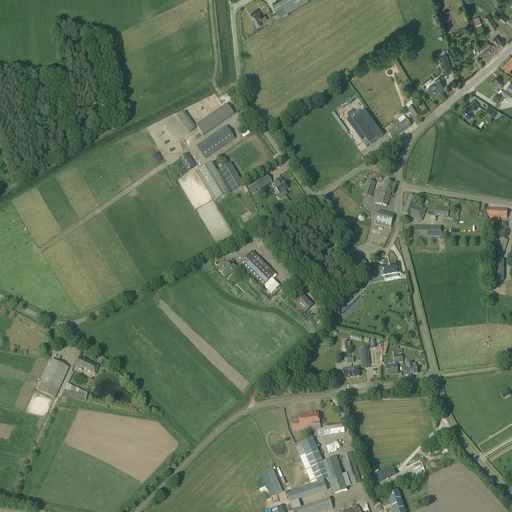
[(280,0),(273,5),(278,13),(272,16),(275,21),(281,17),(280,16),(308,0),(307,0),(280,0)]
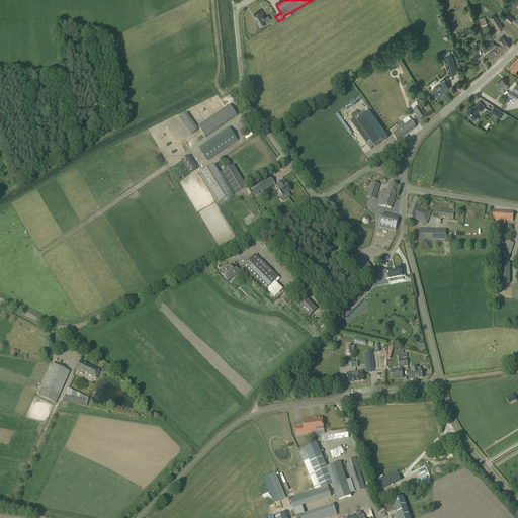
[(513,11),(517,5),(517,0),(515,0),(513,2),(512,1),(509,4),(510,5),(509,7),(513,11)]
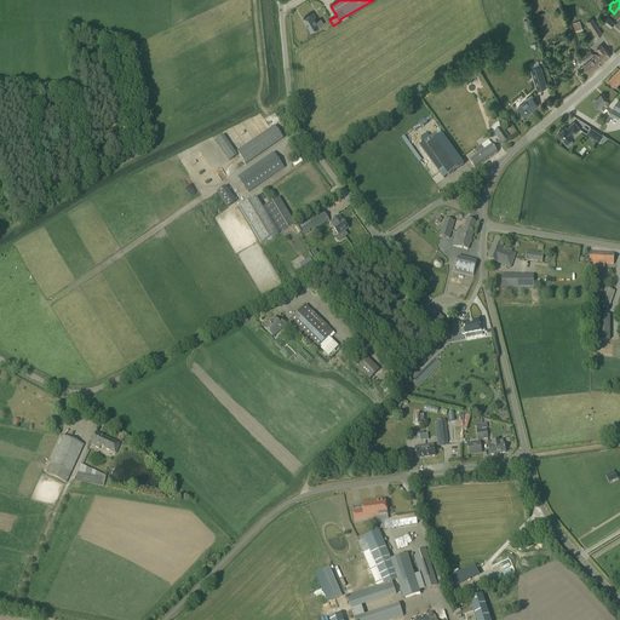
[(311,15),(303,19),(305,24),(306,24),(308,27),(311,32),(320,27),(314,18),(315,17),(313,13),(311,15)]
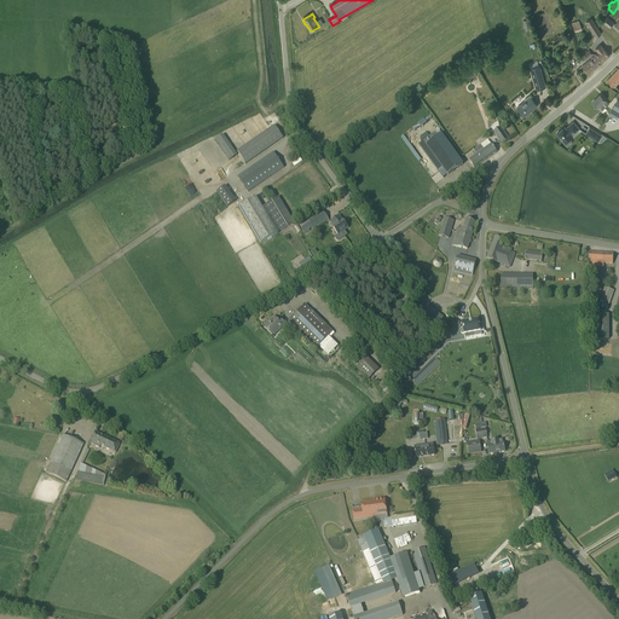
[(609,28),(614,23),(607,17),(607,18),(603,15),(599,19),(601,22),(601,21),(603,22),(603,23),(609,28)]
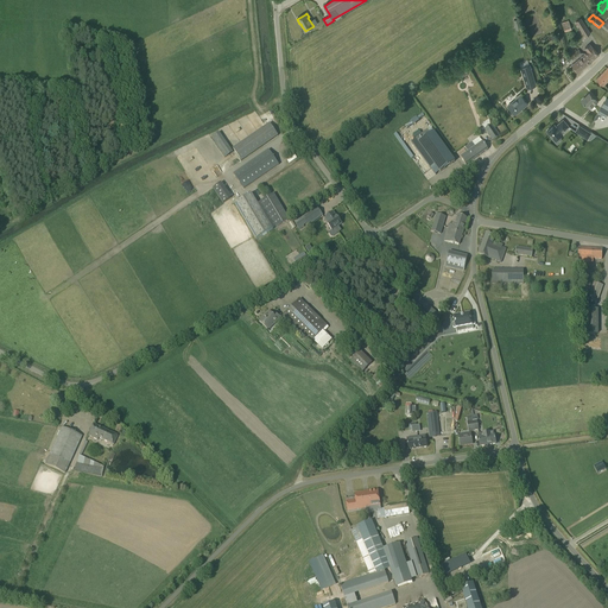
[(586,37),(590,33),(581,18),(576,21),(586,37)]
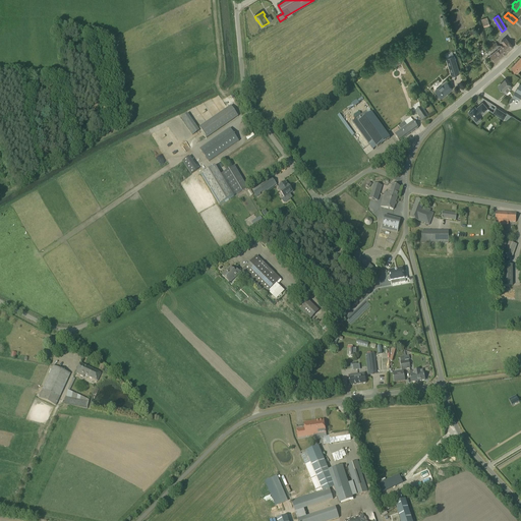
[(481,19),(484,27),(489,25),(486,17),(481,19)]
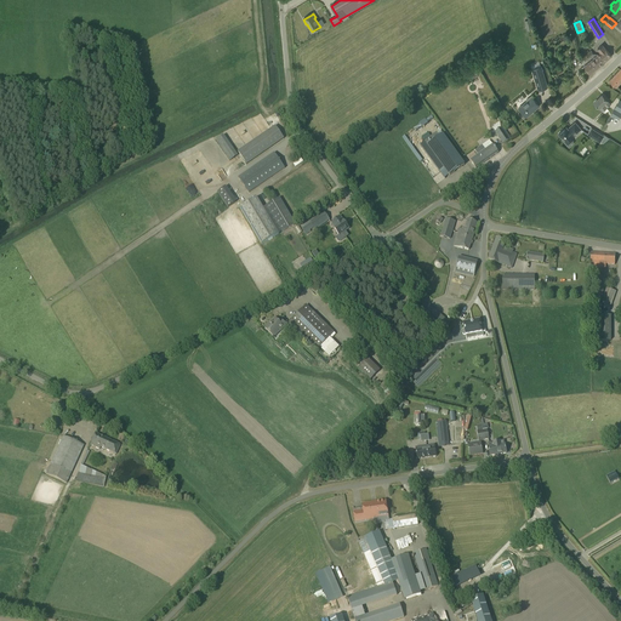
[(604,62),(611,56),(602,45),(597,49),(600,52),(598,55),(604,62)]
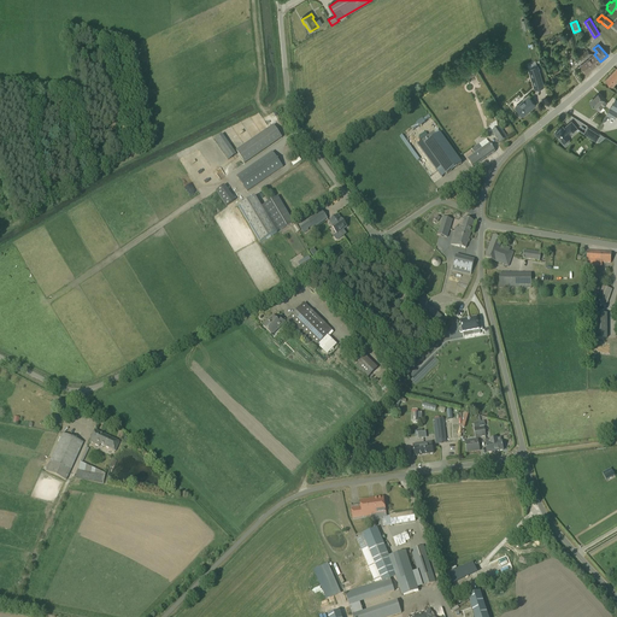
[(589,54),(587,51),(586,52),(583,50),(577,56),(581,62),(589,54)]
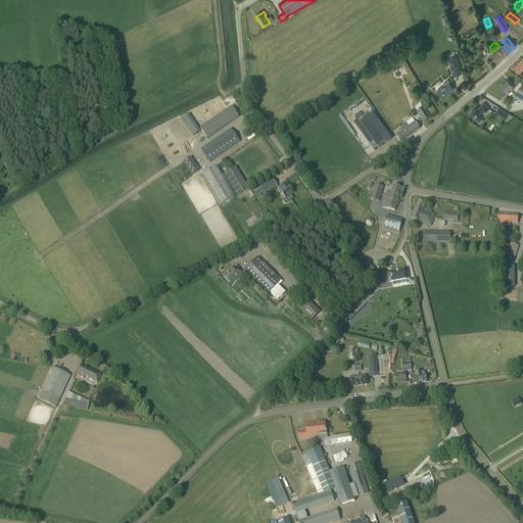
[(496,62),(509,52),(504,46),(491,56),(496,62)]
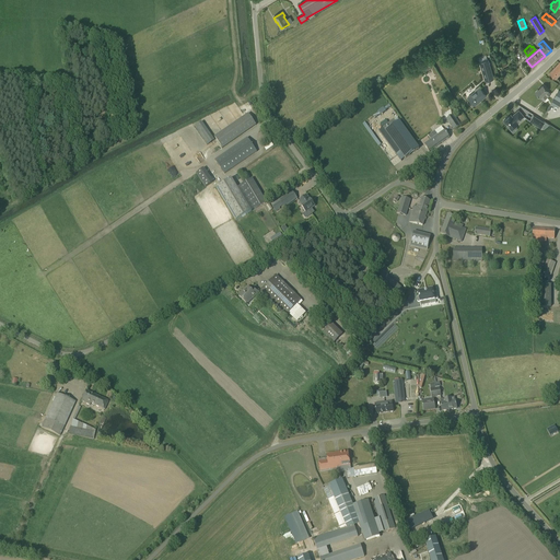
[(488,60),(479,62),(485,82),(493,79),(488,60)]
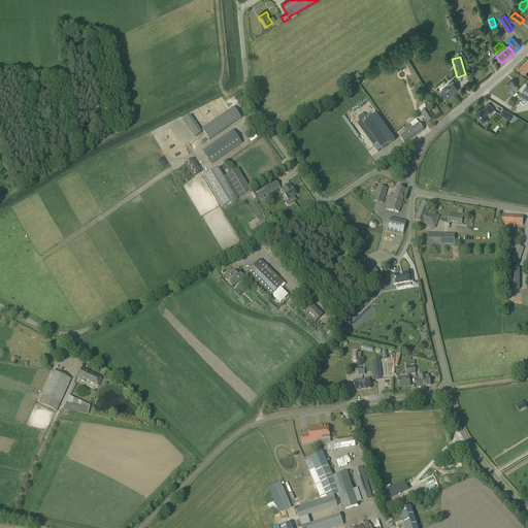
[(524,74),(527,69),(527,58),(518,69),(519,69),(524,74)]
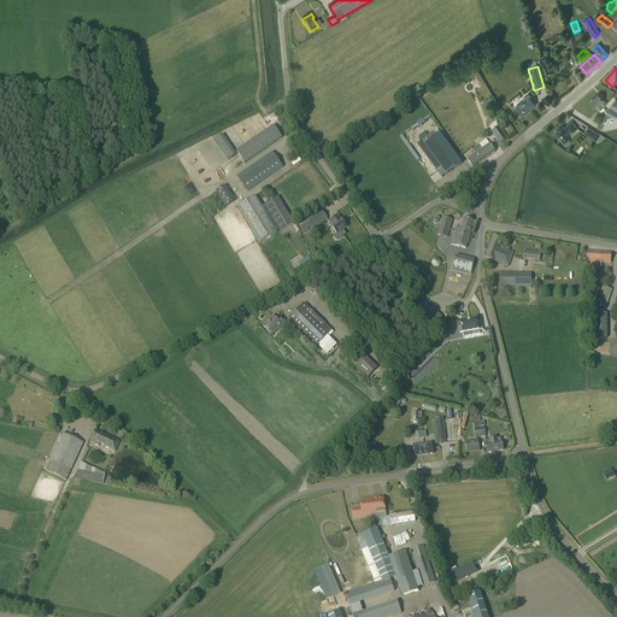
[(604,100),(598,94),(591,103),(595,107),(599,111),(606,104),(603,100),(604,100)]
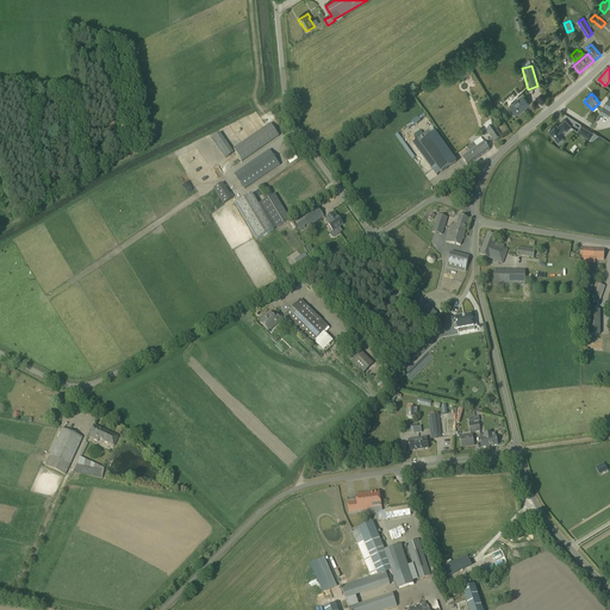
[(515,103),(510,106),(512,110),(517,114),(530,104),(526,99),(522,94),(517,98),(518,99),(515,103)]
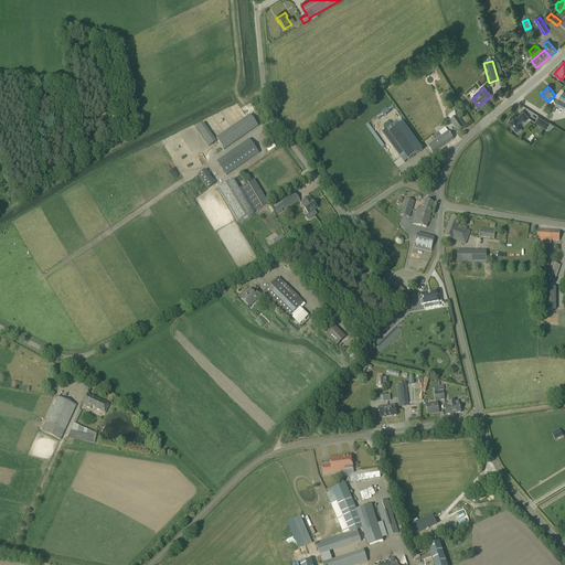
[(563,108),(564,105),(564,92),(563,92),(555,104),(563,108)]
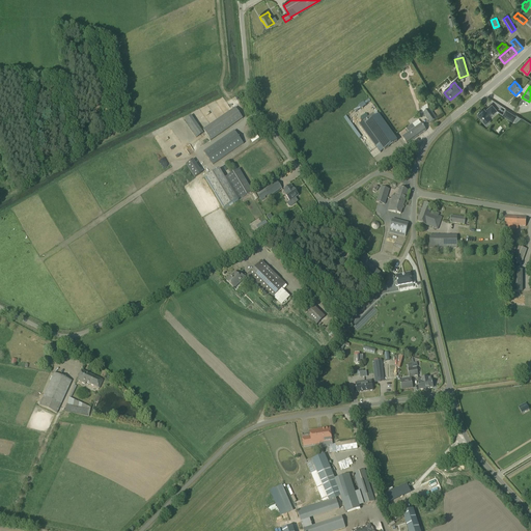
[(427,105),(421,109),(430,123),(437,119),(427,105)]
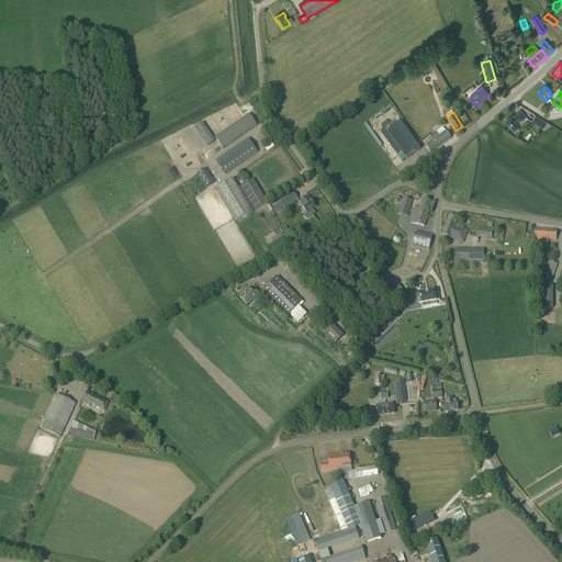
[(513,115),(505,121),(514,131),(520,124),(519,123),(526,116),(520,111),(514,116),(513,115)]
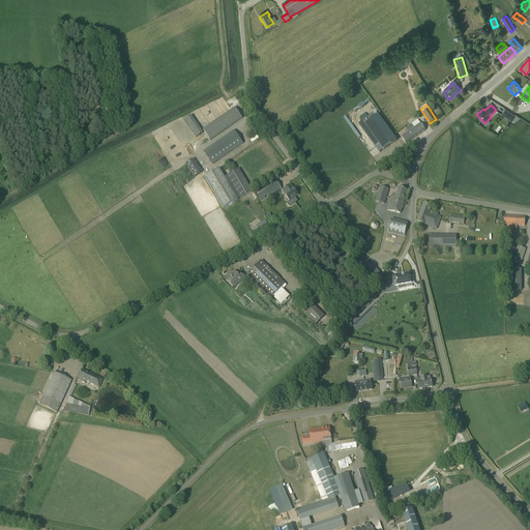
[(235,108),(203,129),(210,140),(242,118),(235,108)]
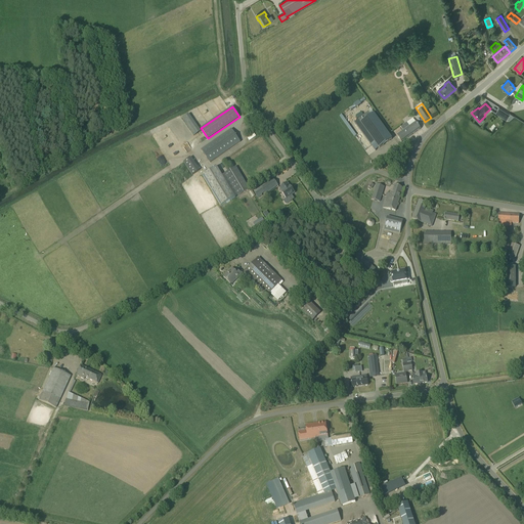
[(510,115),(499,108),(495,114),(507,120),(510,115)]
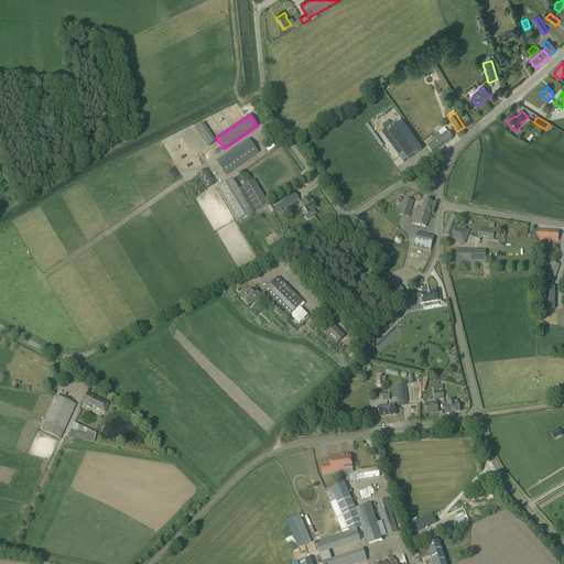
[(400,156),(404,154),(408,160),(422,150),(402,122),(399,125),(397,120),(381,131),(400,156)]
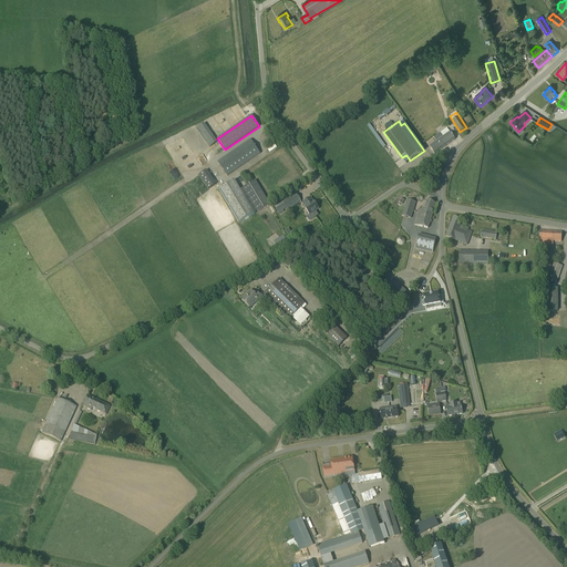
[(207,123),(198,127),(209,147),(218,143),(207,123)]
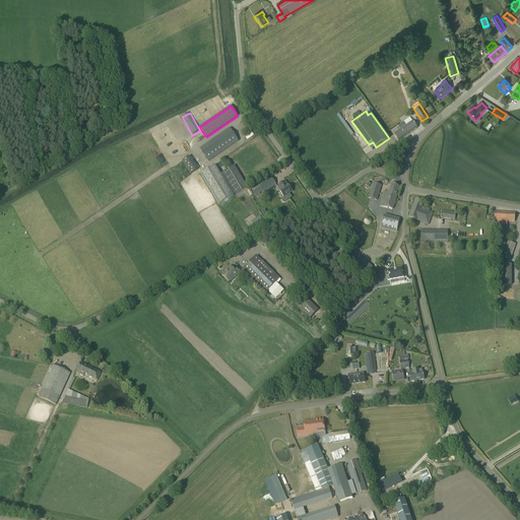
[(416,128),(412,121),(409,118),(397,126),(400,130),(393,134),(398,141),(416,128)]
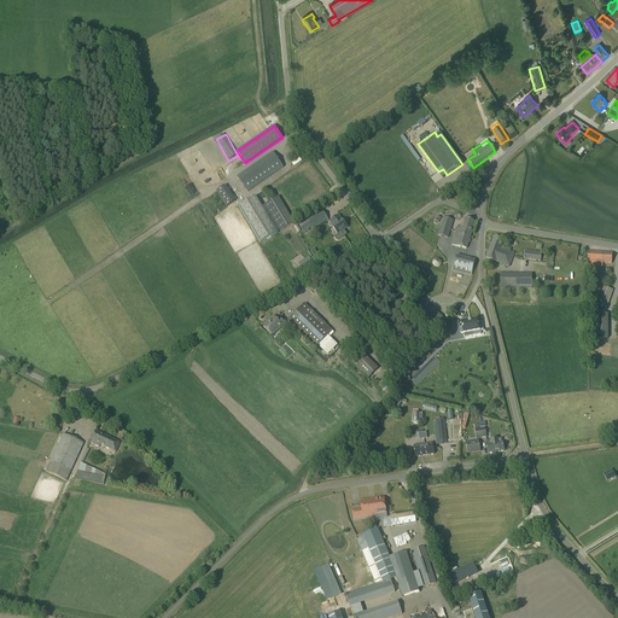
[(248,192),(284,168),(273,152),(238,178),(248,192)]
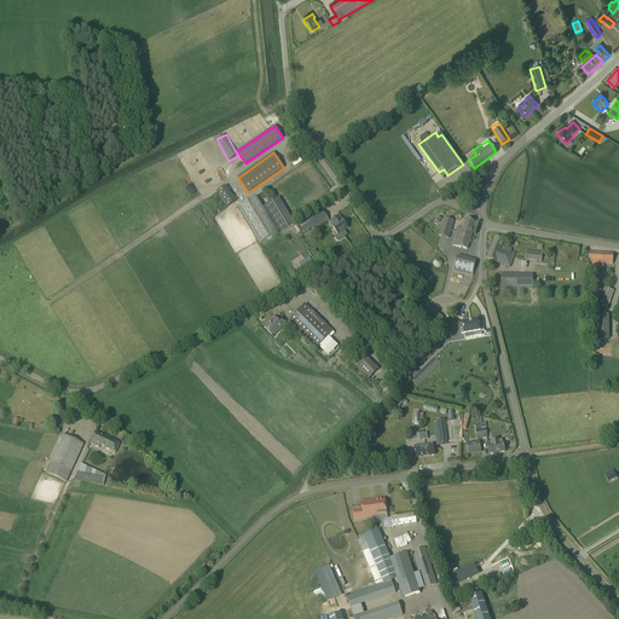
[(227,185),(218,191),(227,207),(237,201),(227,185)]
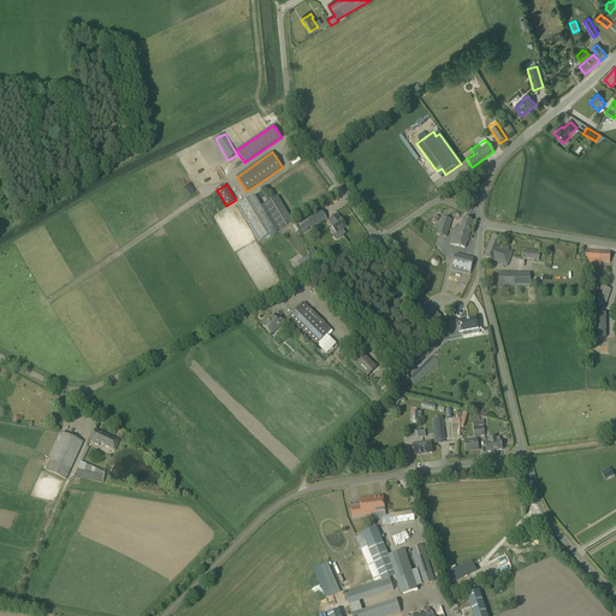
[(277,232),(254,196),(238,206),(260,242),(277,232)]
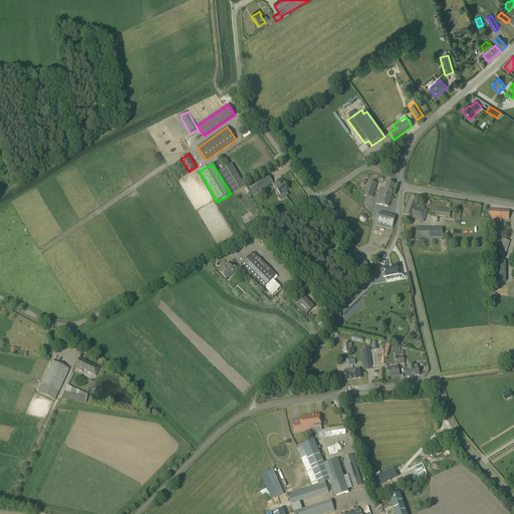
[(231,164),(220,171),(234,193),(244,186),(231,164)]
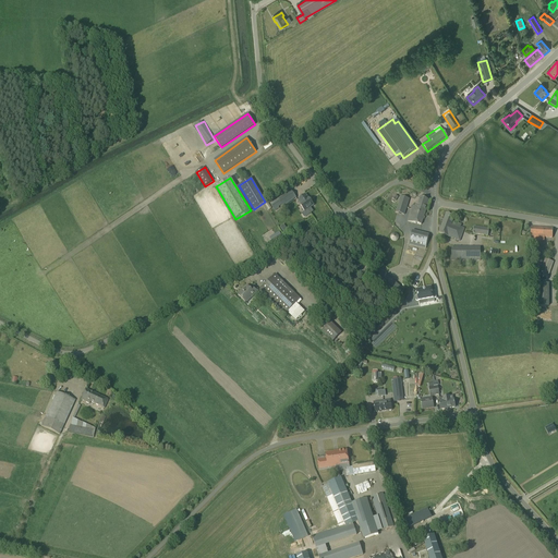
[(283,207),(296,197),(291,191),(278,199),(283,207)]
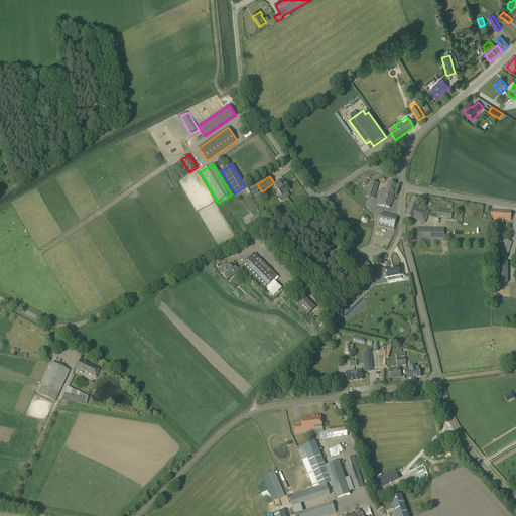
[(277,189),(282,196),(279,198),(281,202),(289,196),(287,192),(290,189),(286,183),(285,183),(283,180),(275,185),(278,189),(277,189)]
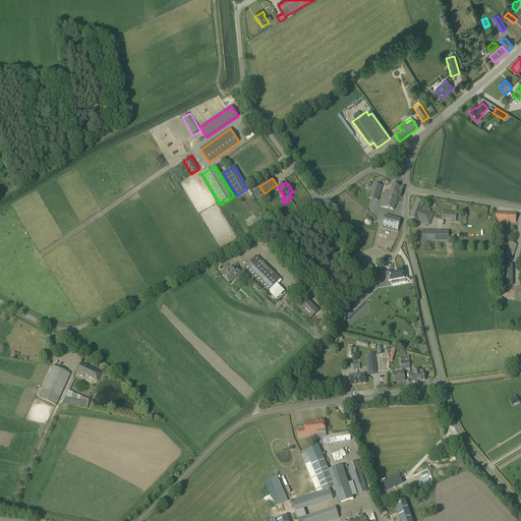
[(383,186),(373,183),(369,198),(378,201),(383,186)]
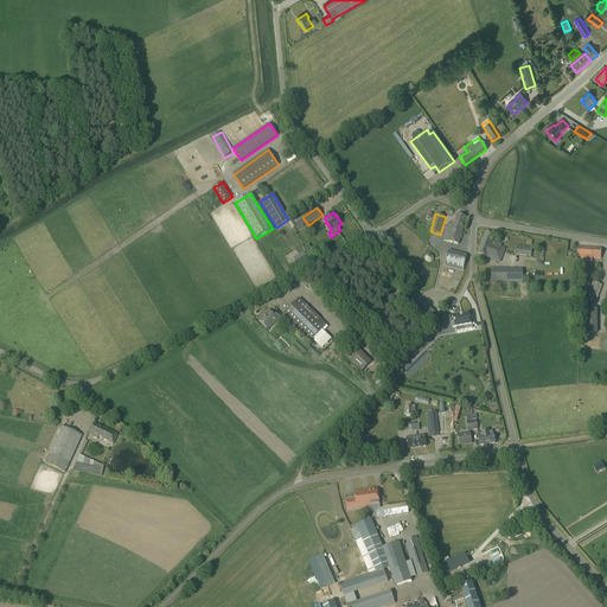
[(448,224),(443,240),(458,244),(466,218),(457,215),(453,224),(452,224),(451,225),(448,224)]
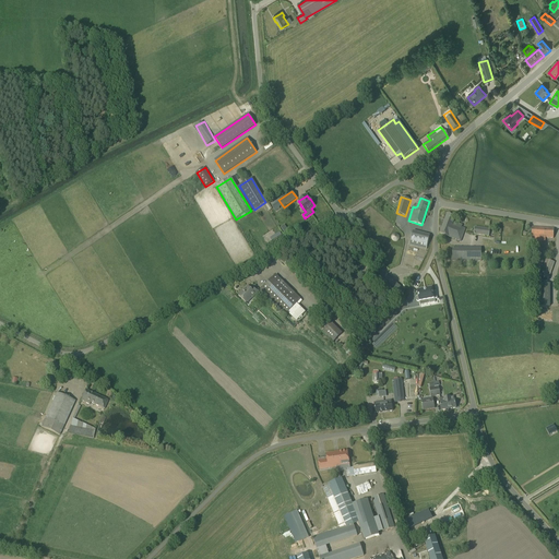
[(461,241),(465,229),(453,225),(456,217),(447,213),(440,234),(461,241)]
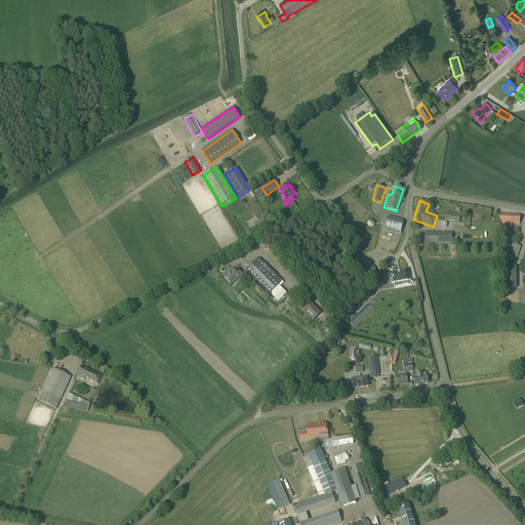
[(463,211),(461,219),(465,219),(463,225),(470,226),(473,212),(463,211)]
